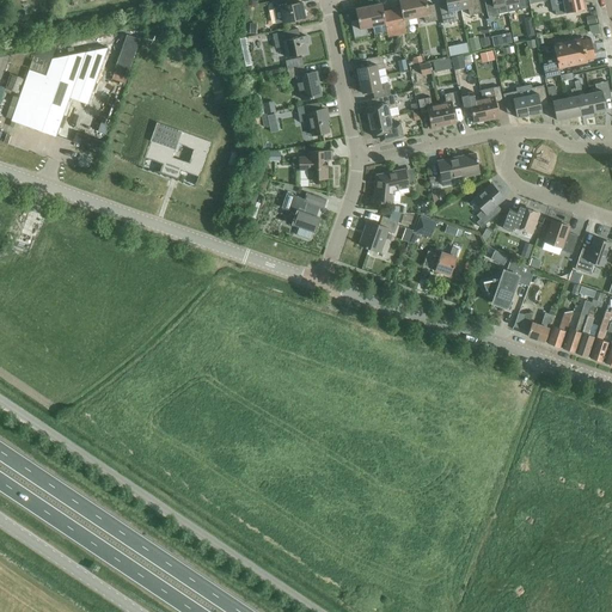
[(293,0),(277,0),(275,1),(271,1),(276,24),(305,18),(301,2),(295,5),(293,0)]
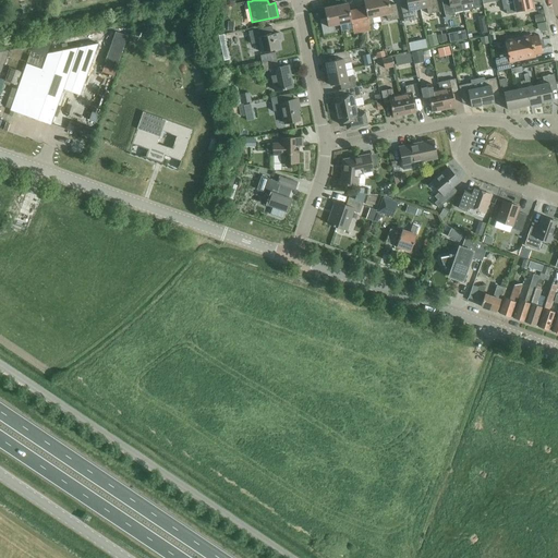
[(379,16),(375,0),(363,0),(365,8),(356,9),(358,12),(361,27),(370,25),(376,24),(376,23),(380,22),(379,16)]
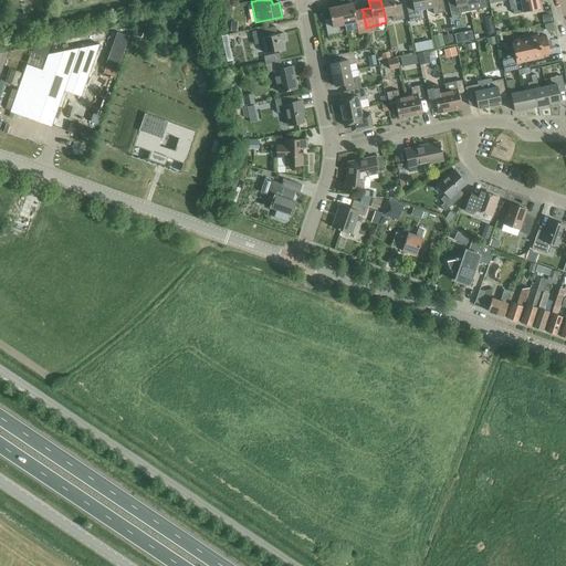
[(394,0),(380,0),(385,17),(391,14),(392,22),(405,19),(401,4),(395,6),(394,0)]
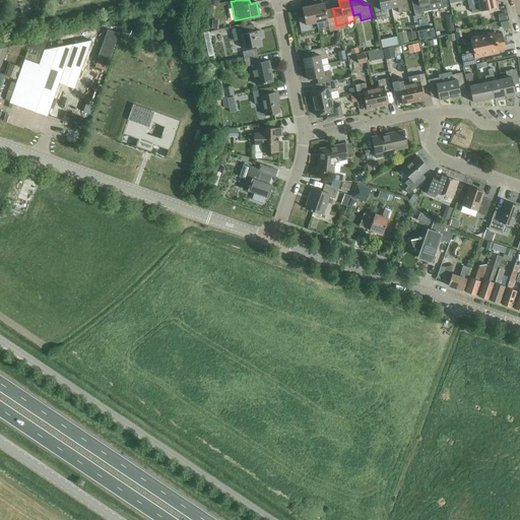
[(391,8),(389,0),(378,0),(379,3),(373,4),(376,20),(387,18),(385,9),(391,8)]
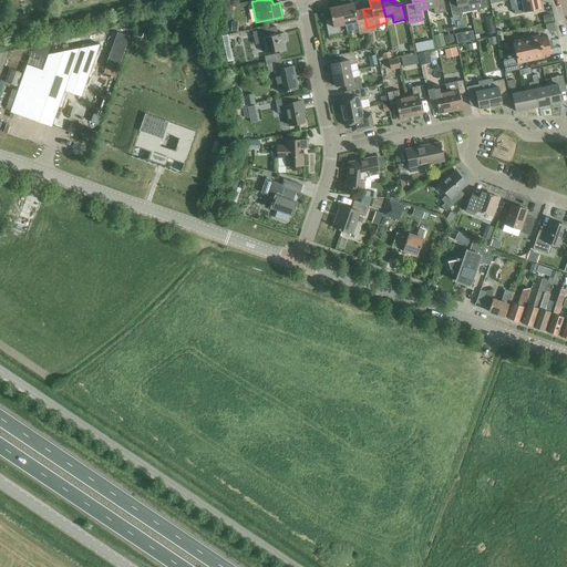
[(424,0),(426,9),(433,8),(434,14),(446,12),(443,0),(424,0)]
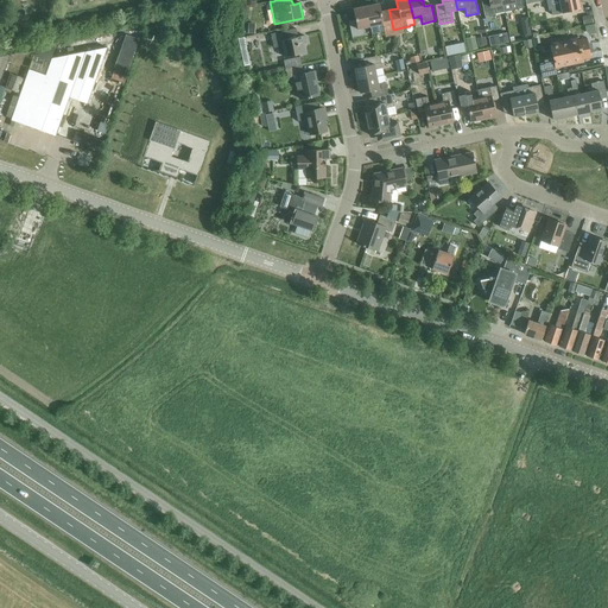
[(482,0),(481,0),(485,17),(496,14),(504,13),(502,5),(501,0),(482,0)]
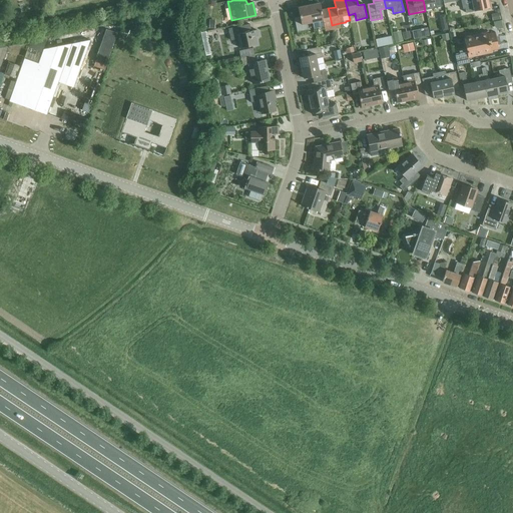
[(423,0),(424,4),(425,11),(442,7),(440,0),(423,0)]
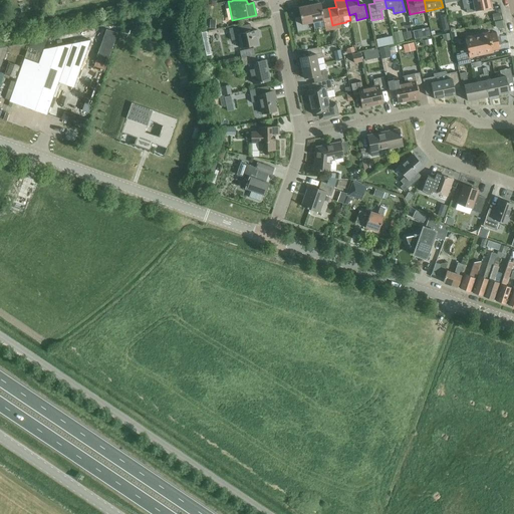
[(457,0),(458,0),(461,0),(464,9),(466,9),(467,13),(491,8),(489,0),(457,0)]
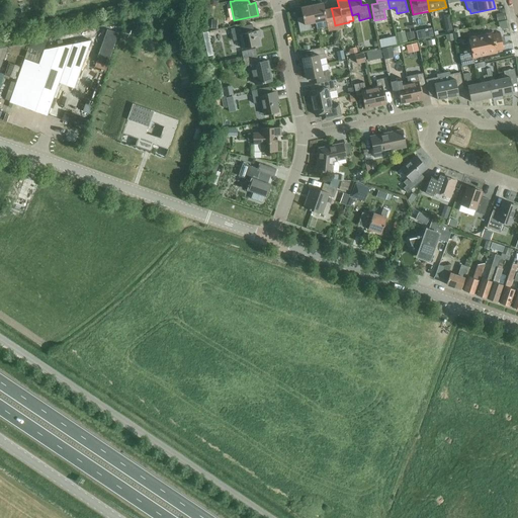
[(323,3),(312,5),(316,22),(317,29),(323,27),(327,26),(335,25),(332,11),(331,8),(324,10),(323,3)]
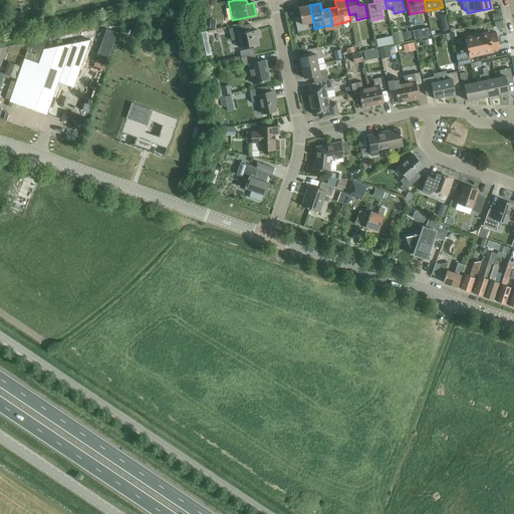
[(313,22),(309,5),(298,8),(300,17),(294,18),(297,32),(308,30),(306,24),(313,22)]
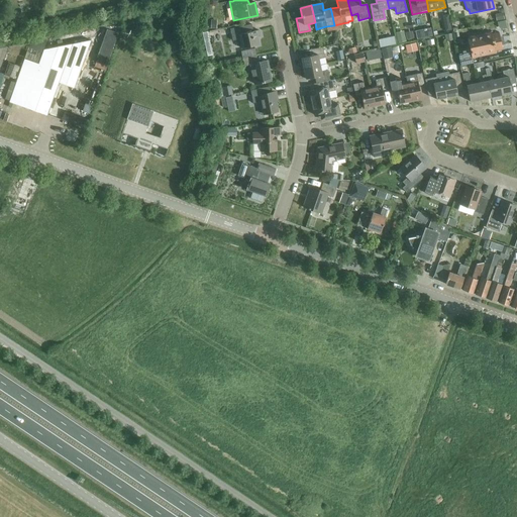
[(256,34),(259,33),(259,30),(253,31),(251,24),(230,29),(232,40),(239,39),(241,48),(259,45),(256,34)]
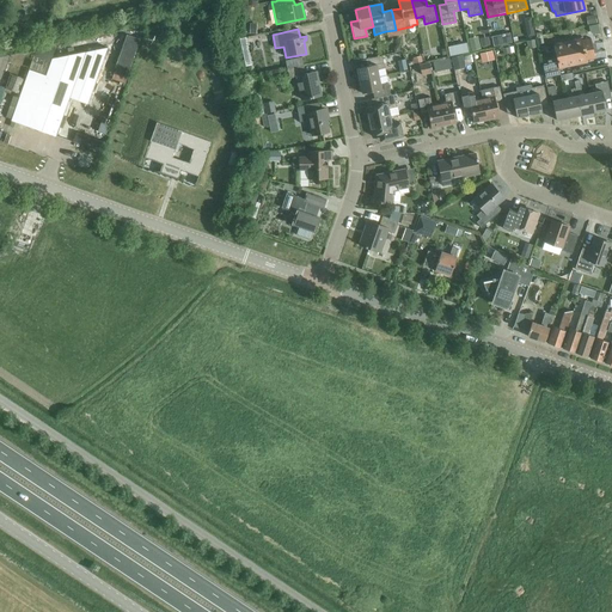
[(496,43),(514,41),(512,31),(495,34),(496,43)]
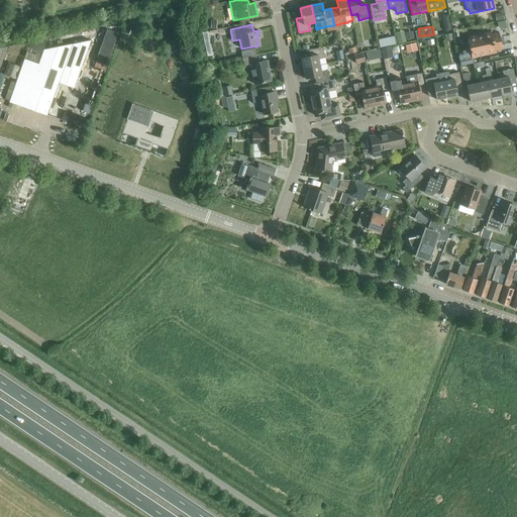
[(107,29),(97,58),(108,62),(118,33),(107,29)]
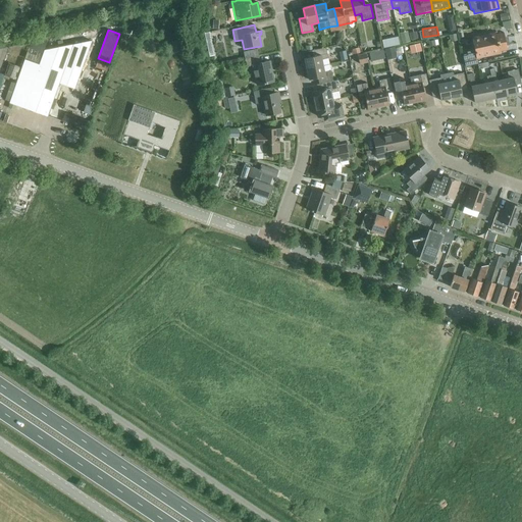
[(467,52),(467,54),(463,55),(465,66),(478,63),(477,59),(500,54),(500,52),(506,50),(506,51),(507,51),(504,33),(503,33),(503,34),(497,35),(496,32),(472,37),(474,50),(467,52)]
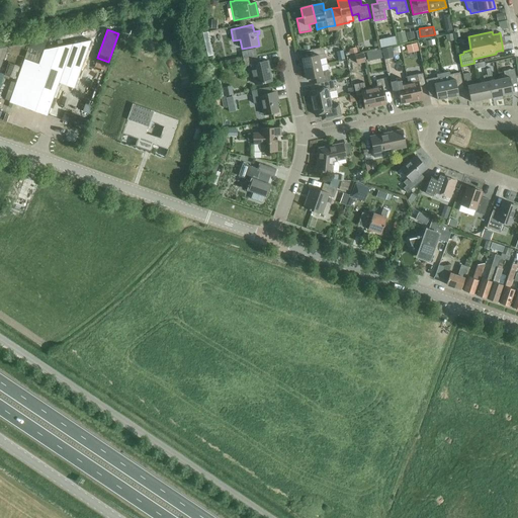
[(48,39),(30,44),(24,60),(9,102),(47,115),(58,83),(74,88),(90,40),(44,50),(48,39)]
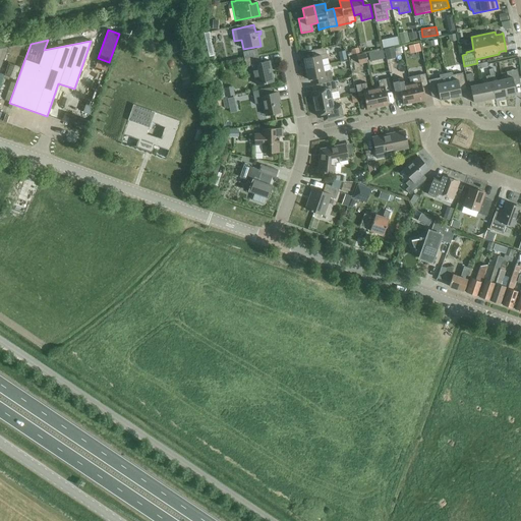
[(411,52),(422,51),(421,41),(410,42),(411,52)]
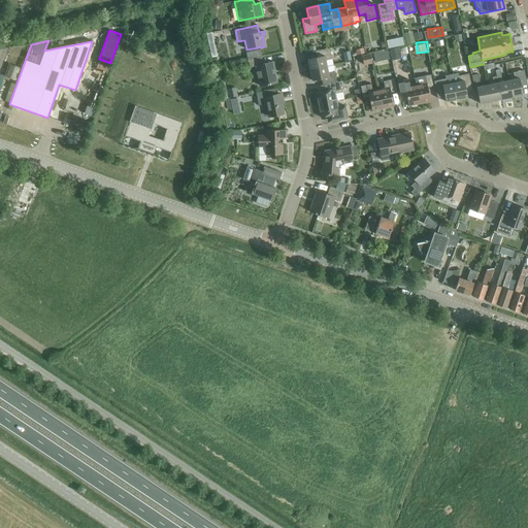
[(389,50),(389,51),(392,61),(401,59),(399,47),(389,50)]
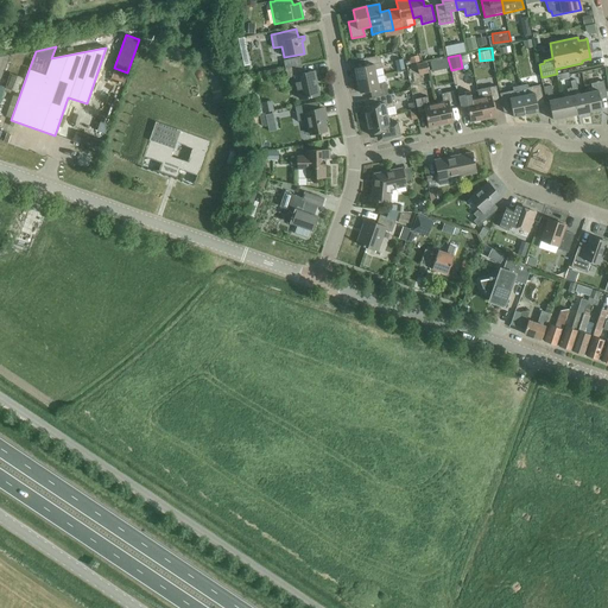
[(354,68),(358,81),(377,77),(374,70),(382,68),(380,56),(363,59),(365,67),(354,68)]
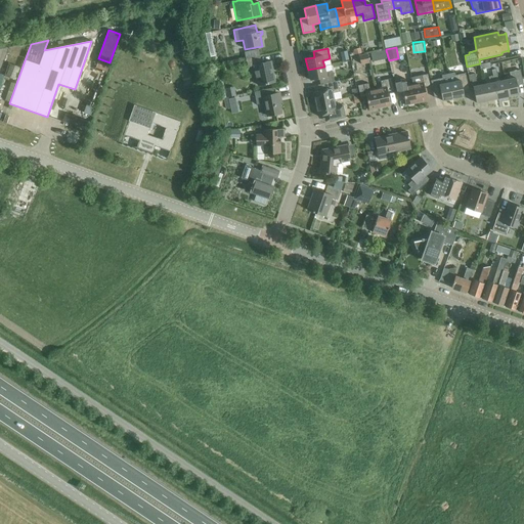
[(390,63),(389,60),(386,50),(380,51),(382,64),(389,63),(390,63)]
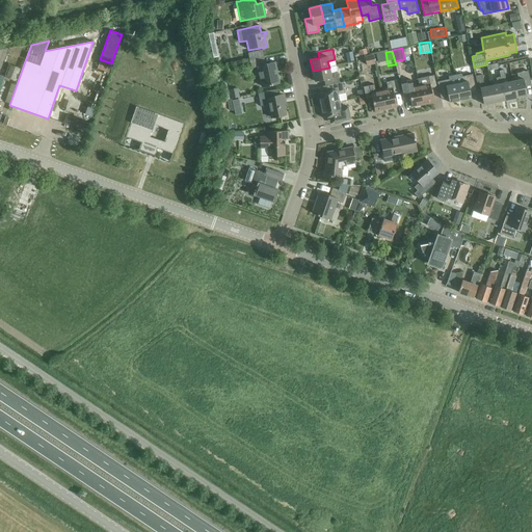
[(373,54),(365,56),(367,65),(375,64),(373,54)]
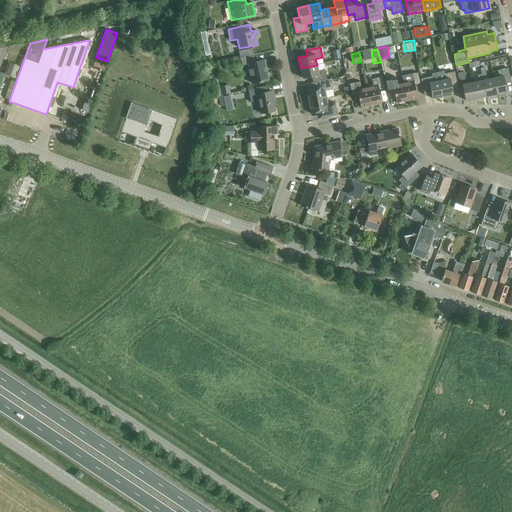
[(259,82),(268,80),(264,60),(255,62),(254,55),(240,58),(241,65),(248,64),(252,83),(259,82)]
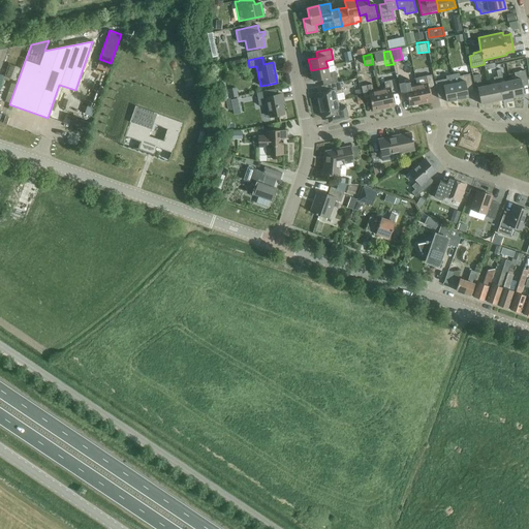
[(4,76),(17,81),(21,69),(8,65),(4,76)]
